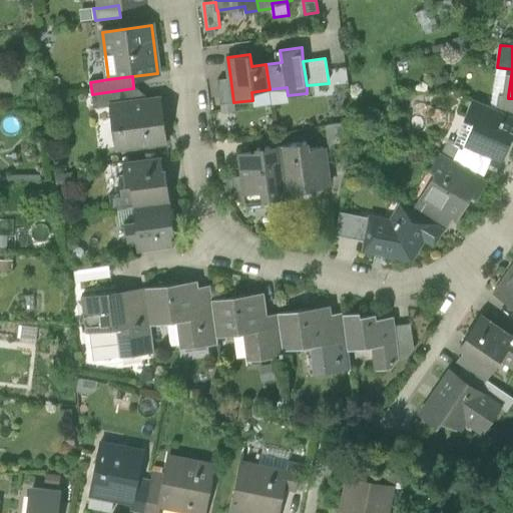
[(217,80),(221,104),(233,102),(230,78),(217,80)]
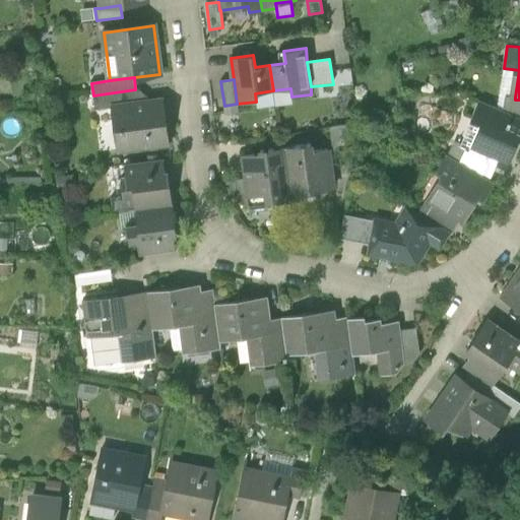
[(293,102),(291,96),(290,88),(273,90),(275,105),(293,102)]
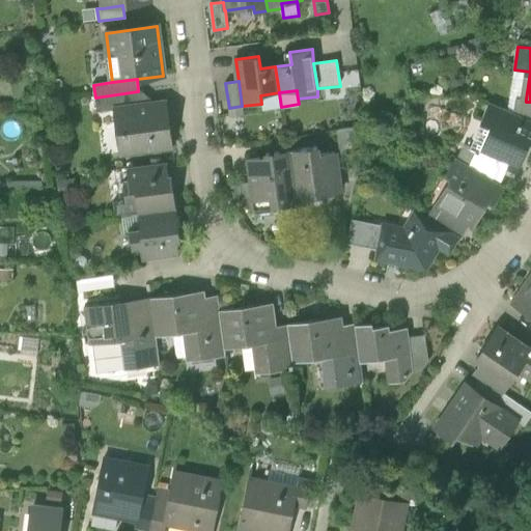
[(140,106),(138,91),(95,98),(98,113),(114,111),(114,109),(140,106)]
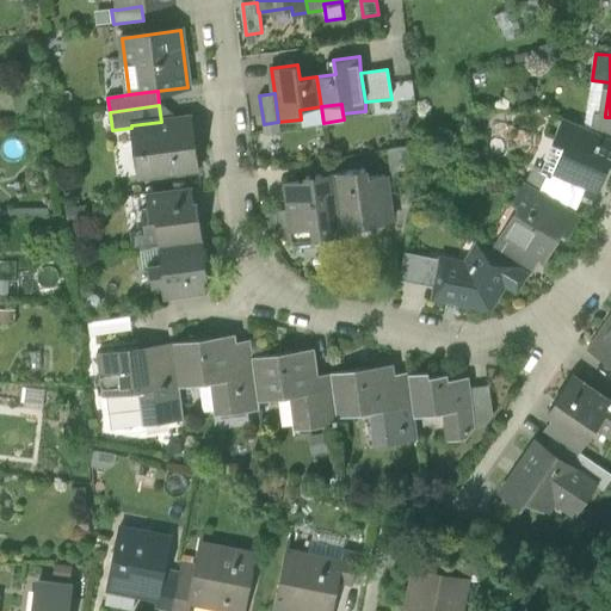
[(300,110),(301,119),(302,128),(323,125),(323,123),(321,106),(300,110)]
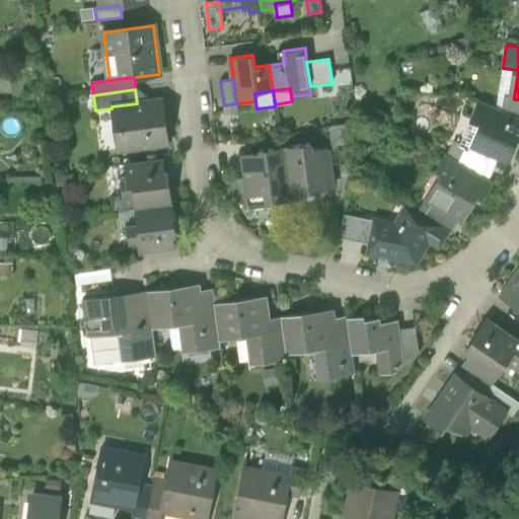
[(518,118),(518,99),(514,99),(514,97),(506,96),(503,112),(518,118)]
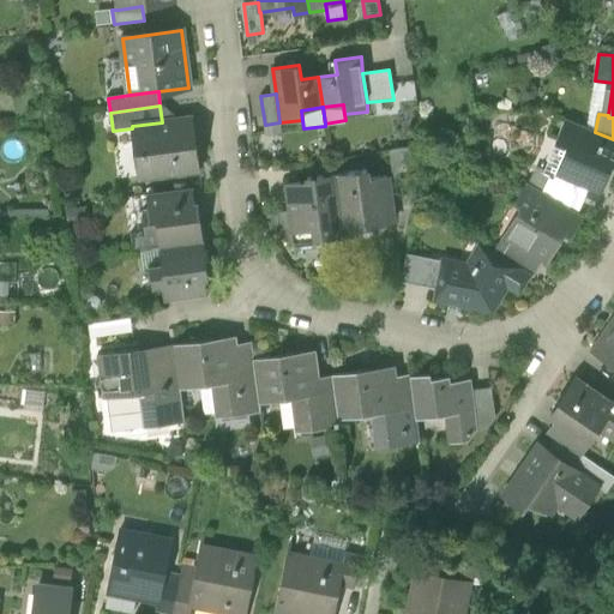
[(138,178),(138,180),(198,172),(192,119),(162,122),(132,126),(132,128),(136,155),(142,155),(145,176),(138,178)]
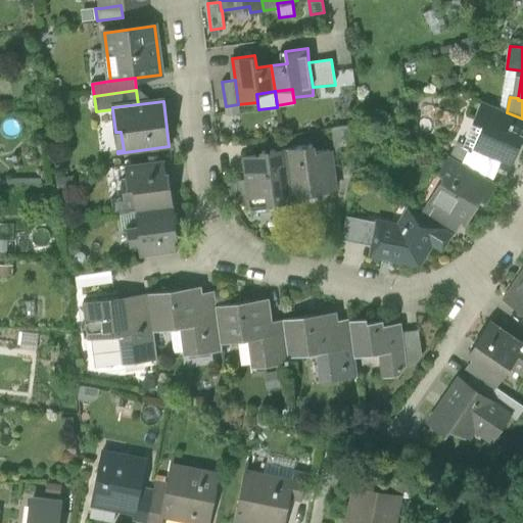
[(498,167),(510,172),(522,142),(522,119),(507,112),(482,101),(473,122),(487,128),(476,154),(475,156),(498,167)]
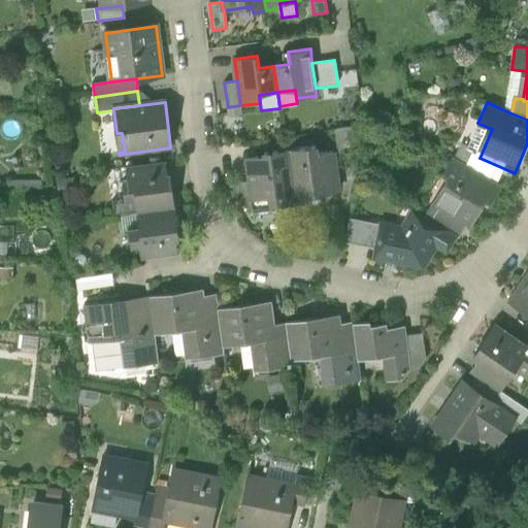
[(335,129),(338,155),(355,152),(352,127),(335,129)]
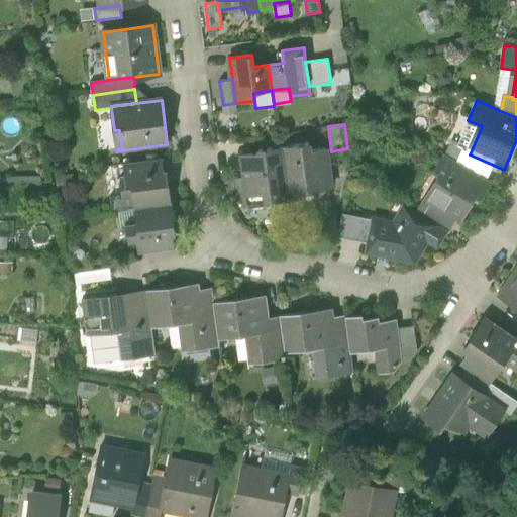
[(309,143),(283,146),(290,199),(303,197),(303,192),(331,189),(326,148),(310,150),(309,143)]
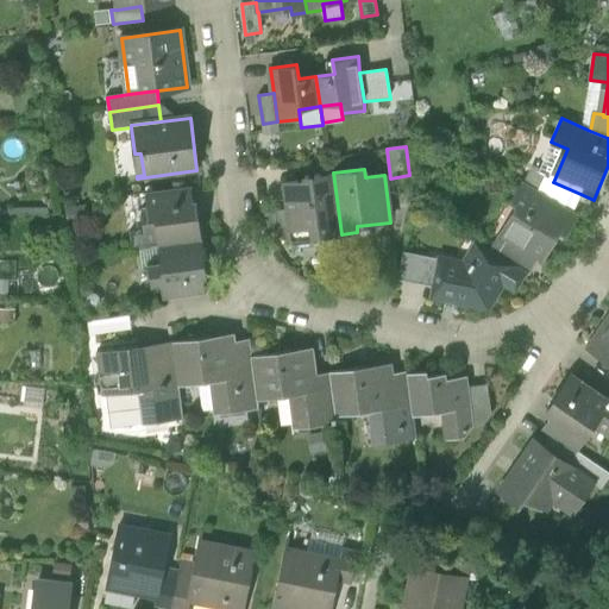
[(292,230),(312,227),(313,238),(341,234),(333,173),(305,176),(306,180),(284,182),(288,209),(292,230)]
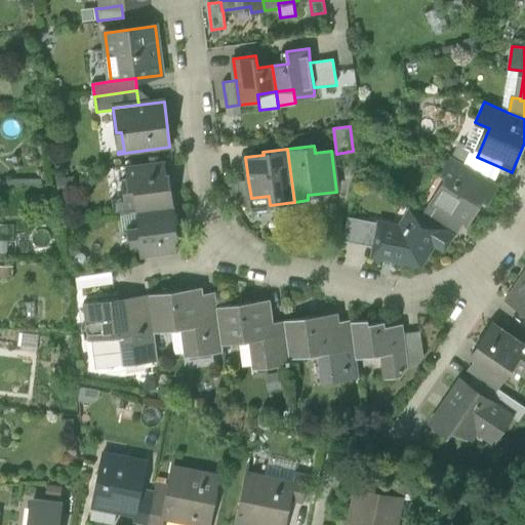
[(465,165),(494,183),(500,167),(477,157),(478,155),(471,152),(465,165)]
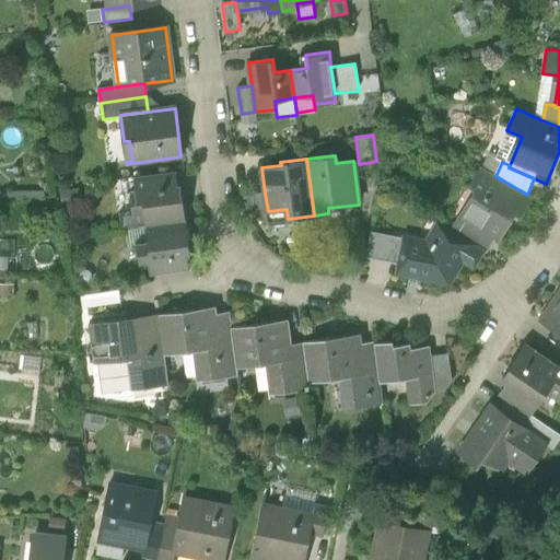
[(494,242),(499,244),(516,216),(522,220),(534,199),(527,195),(496,176),(481,167),(469,187),(485,197),(468,223),(467,225),(494,242)]
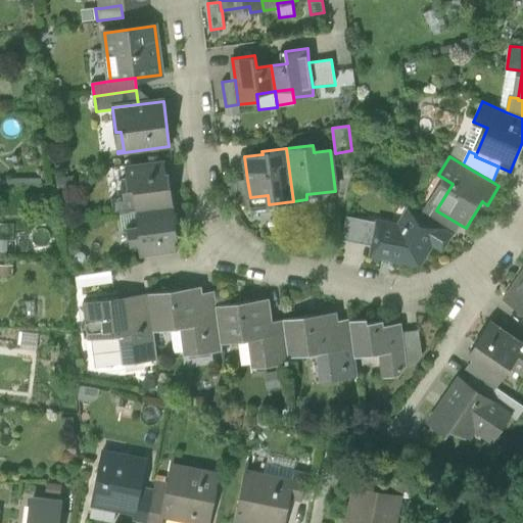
[(125,165),(127,178),(165,173),(164,160),(125,165)]
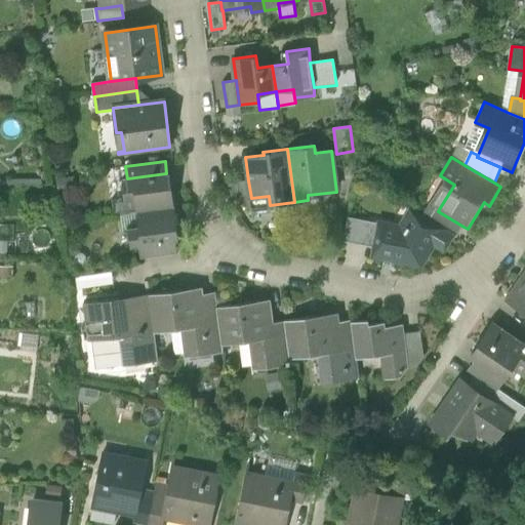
[(173,189),(171,190),(168,190),(166,173),(127,178),(122,179),(124,198),(125,201),(135,200),(136,212),(173,207),(173,201),(175,201),(173,189)]
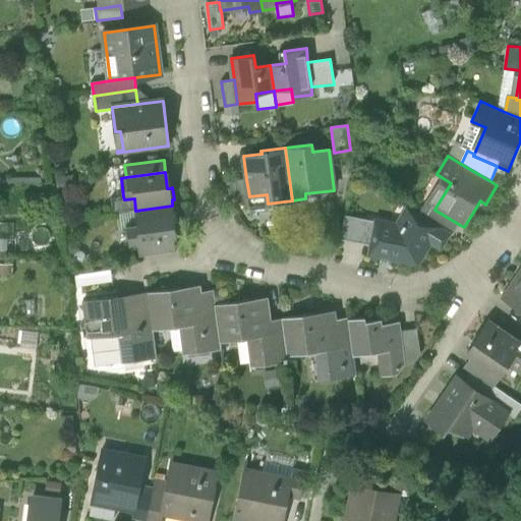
[(73,174),(56,177),(58,192),(75,189),(73,174)]
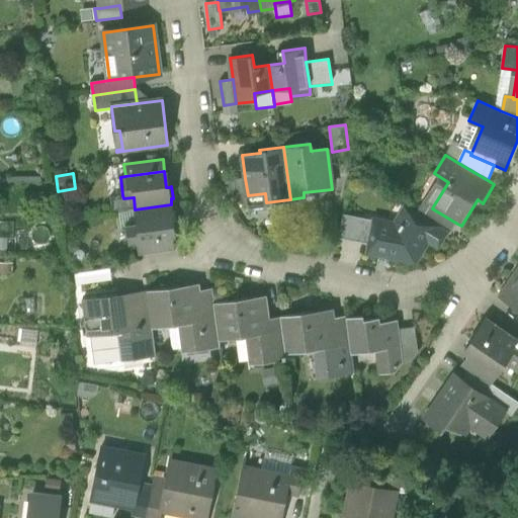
[(237,194),(242,204),(250,203),(248,195),(245,178),(233,179),(237,194)]
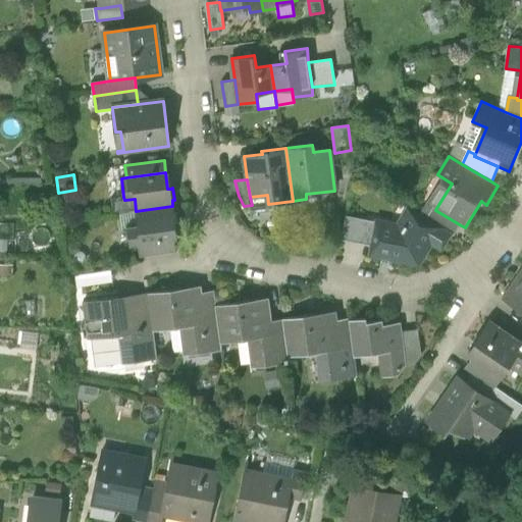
[(269,209),(268,204),(267,195),(250,197),(252,205),(252,211),(269,209)]
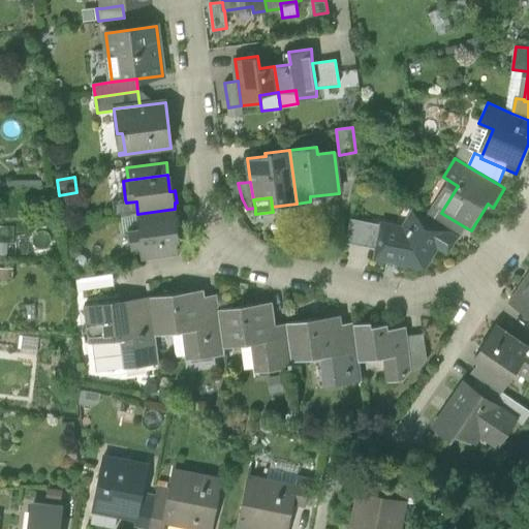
[(119,216),(137,214),(136,201),(126,203),(125,199),(113,200),(115,216),(119,216)]
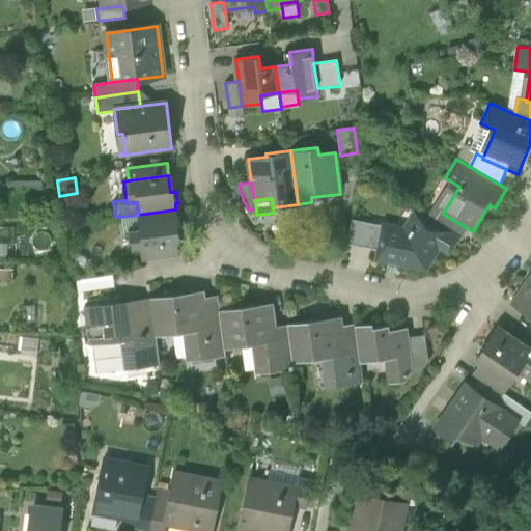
[(176,216),(175,210),(138,215),(140,228),(130,230),(130,233),(132,250),(140,249),(142,261),(178,256),(177,244),(180,244),(178,227),(180,227),(179,215),(176,216)]
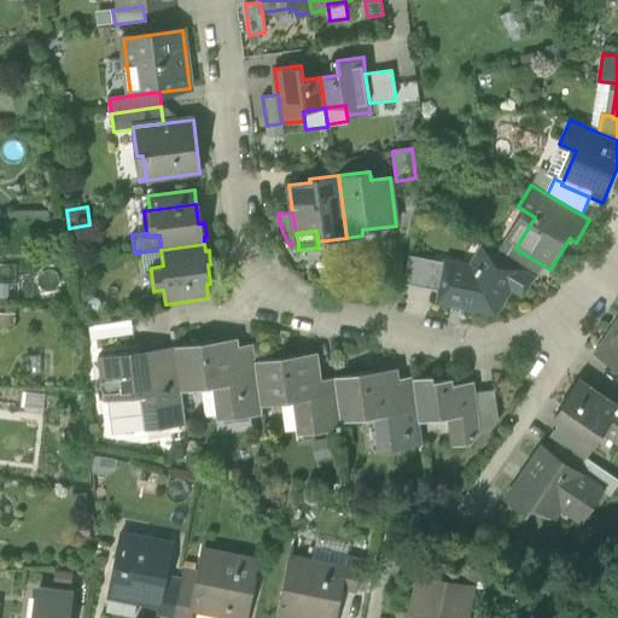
[(535,278),(538,279),(546,267),(516,249),(517,246),(513,244),(505,258),(535,278)]
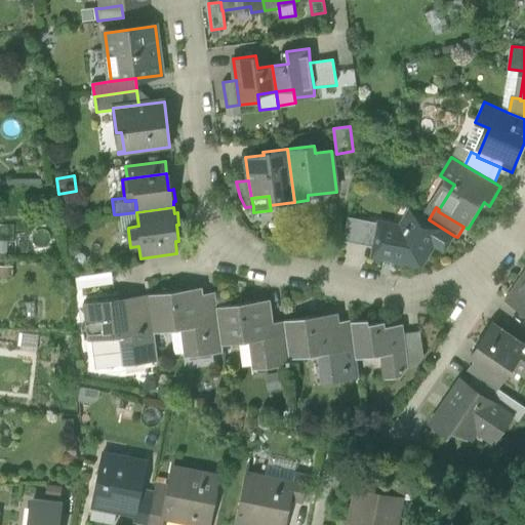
[(120,232),(128,231),(128,228),(138,226),(136,212),(118,214),(120,232)]
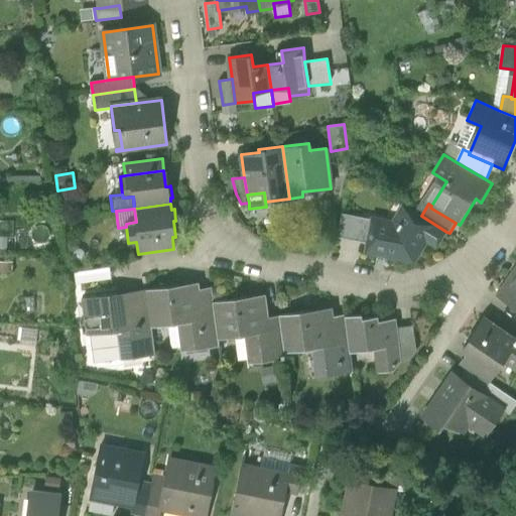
[(365,254),(415,264),(427,243),(436,248),(446,232),(421,216),(410,210),(402,223),(400,223),(398,225),(371,220),(367,244),(365,254)]
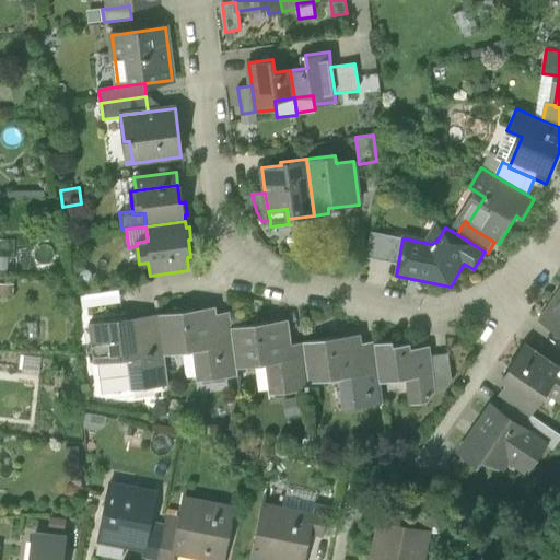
[(366,258),(398,265),(403,238),(371,232),(366,258)]
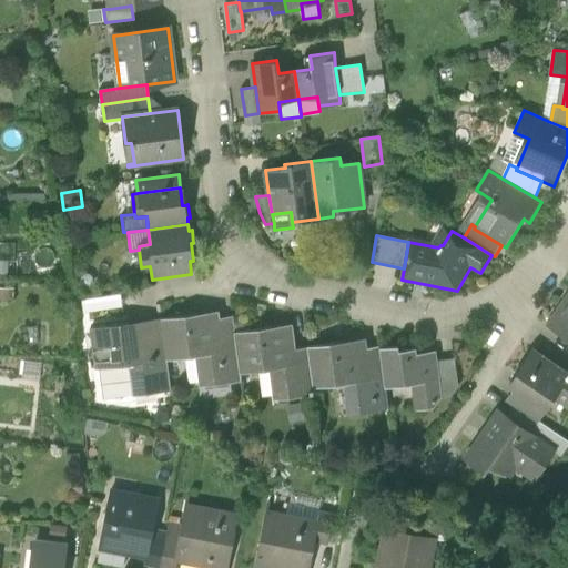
[(108,296),(83,297),(83,308),(108,307),(108,296)]
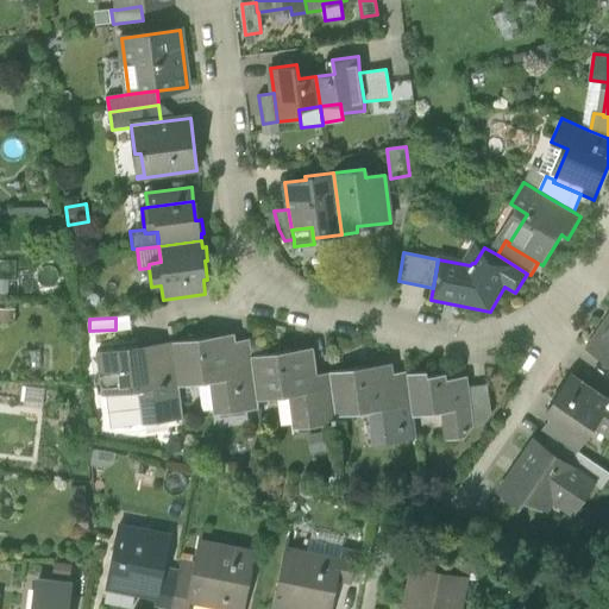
[(608,365),(608,319),(588,351),(608,365)]
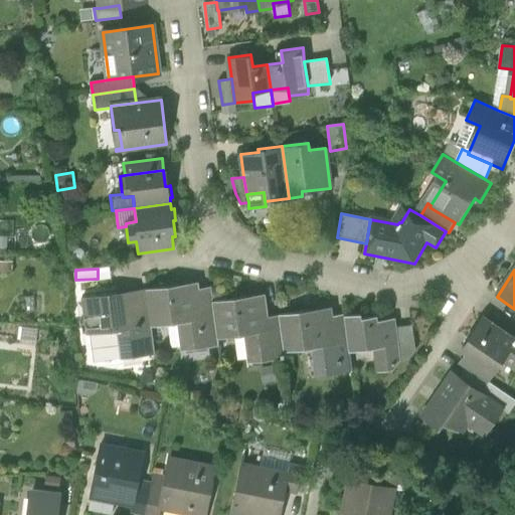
[(218,346),(217,339),(216,329),(204,330),(199,290),(198,283),(196,283),(197,288),(179,291),(179,285),(146,290),(147,297),(150,321),(151,325),(169,324),(181,322),(185,346),(185,351),(218,346)]
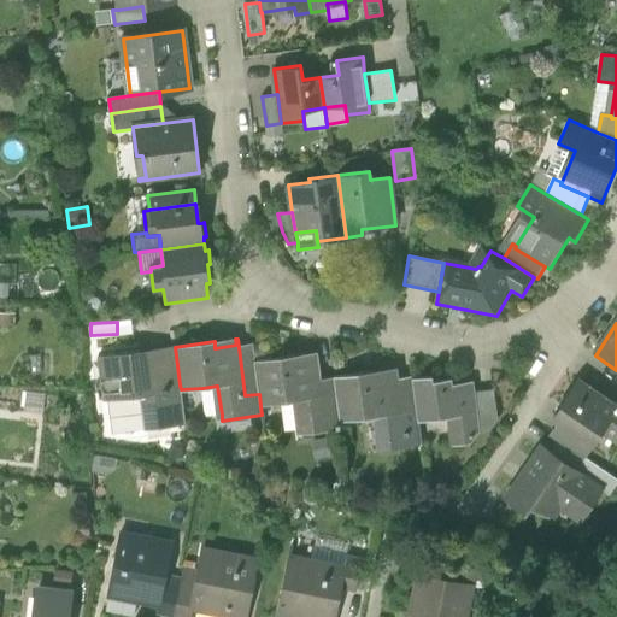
[(239,347),(245,395),(259,394),(254,362),(252,345),(239,347)]
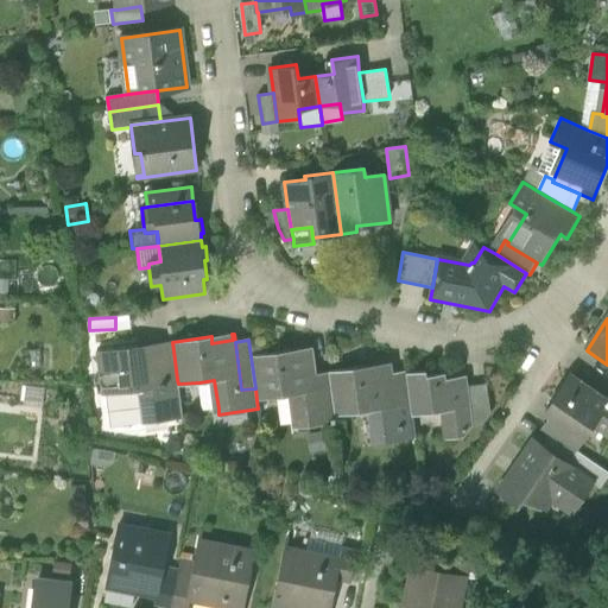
[(183,418),(178,384),(177,379),(163,380),(159,350),(159,348),(138,352),(138,346),(97,350),(103,394),(107,394),(139,390),(144,423),(183,418)]
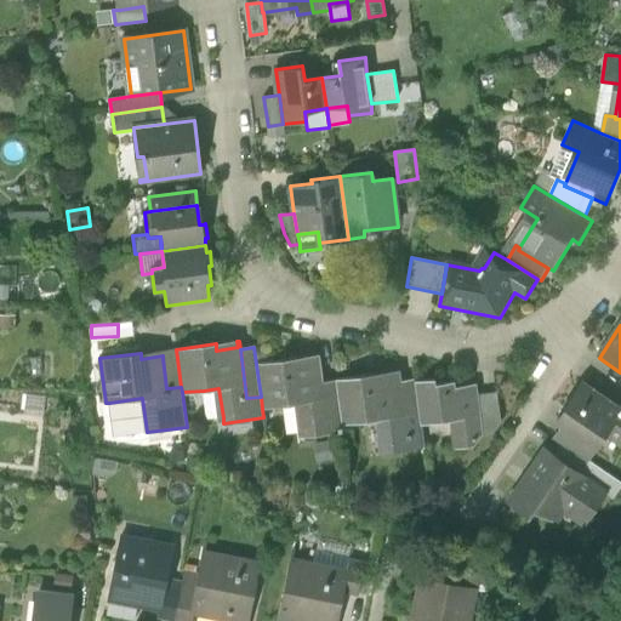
[(343,432),(342,423),(341,410),(328,412),(324,383),(319,355),(317,355),(318,363),(297,365),(296,359),(256,364),(261,397),(262,409),(300,404),(305,438),(343,432)]
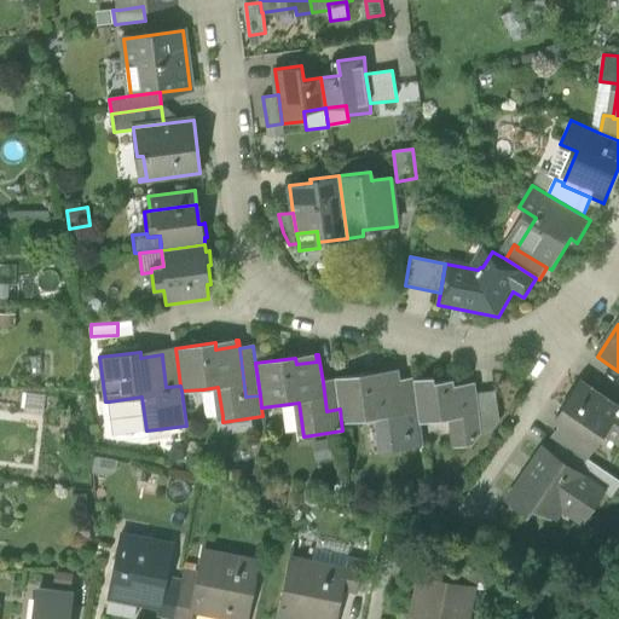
[(162,357),(166,387),(180,386),(177,357),(162,357)]
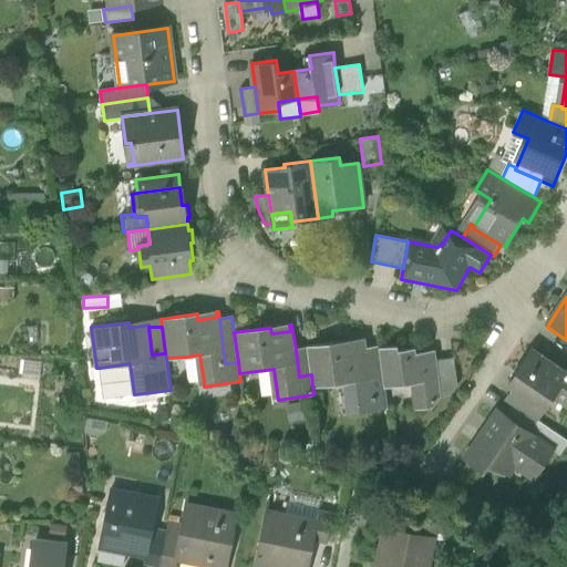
[(387,409),(384,388),(382,374),(369,377),(366,348),(364,338),(362,338),(363,344),(344,347),(343,341),(307,346),(308,348),(311,374),(312,387),(347,382),(351,413),(387,409)]
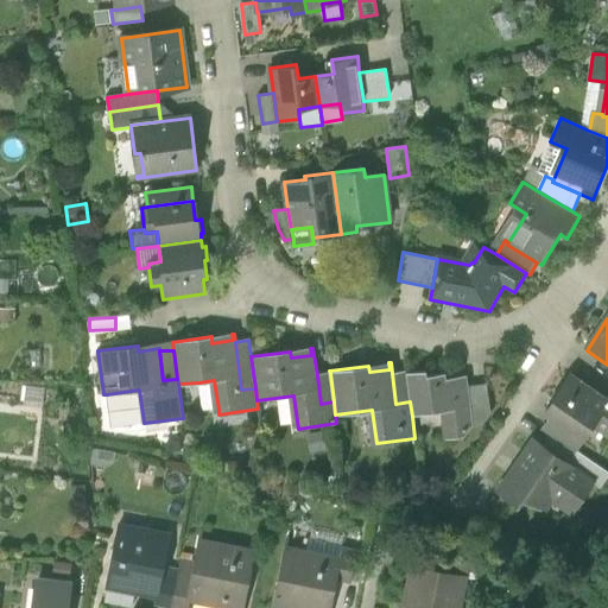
[(406,374),(410,401),(412,416),(442,412),(445,439),(462,437),(472,425),(467,388),(466,378),(445,380),(444,373),(426,375),(426,371),(406,374)]
